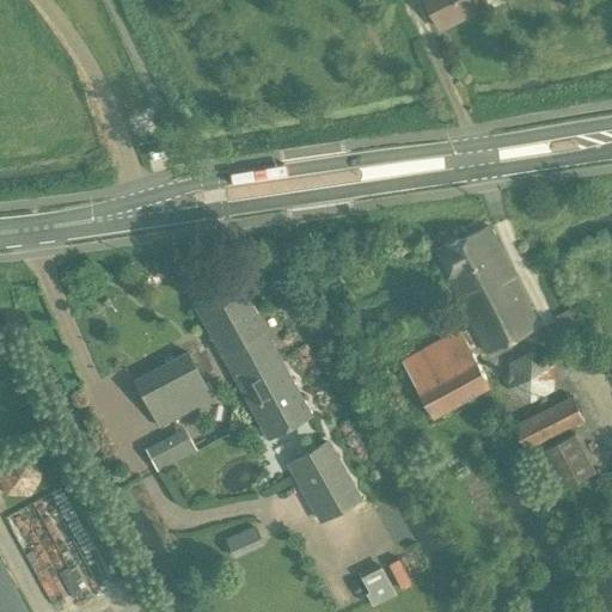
[(427,0),(442,29),(489,5),(487,0),(427,0)]
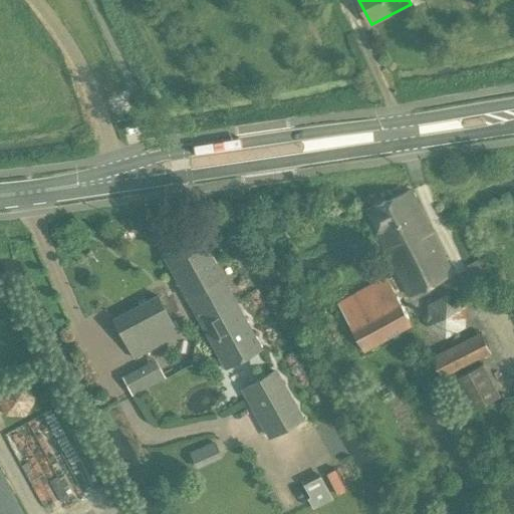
[(453,273),(413,191),(412,189),(368,211),(410,294),(453,273)]
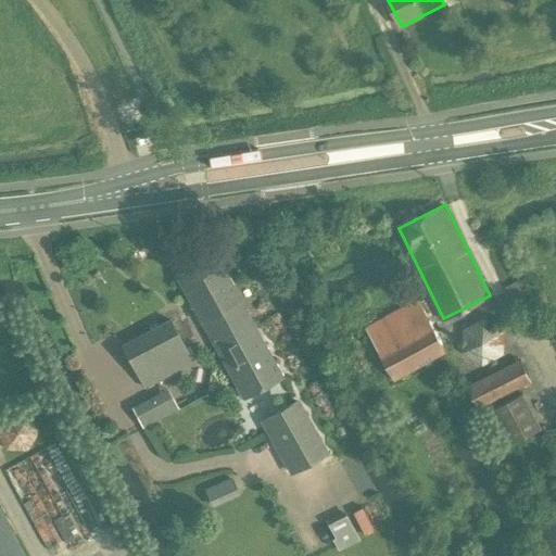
[(202,325),(215,349),(254,327),(218,258),(178,280),(202,325)]
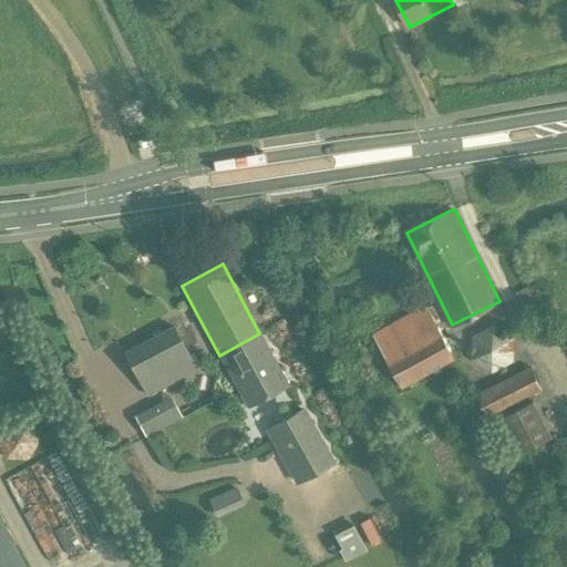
[(425,306),(373,334),(403,388),(455,359),(425,306)]
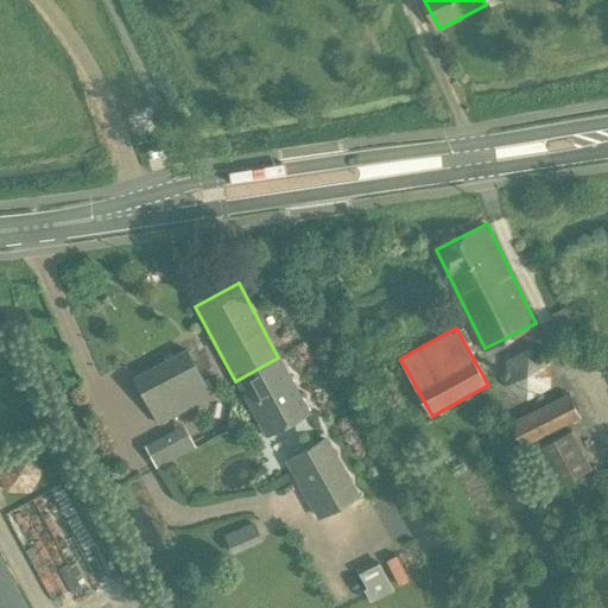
[(134,378),(158,423),(210,396),(187,350),(134,378)]
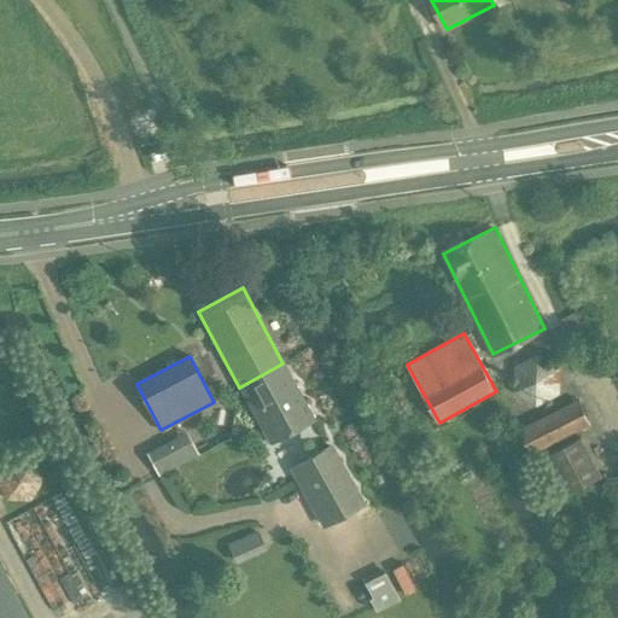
[(314,419),(283,363),(239,388),(269,443),(314,419)]
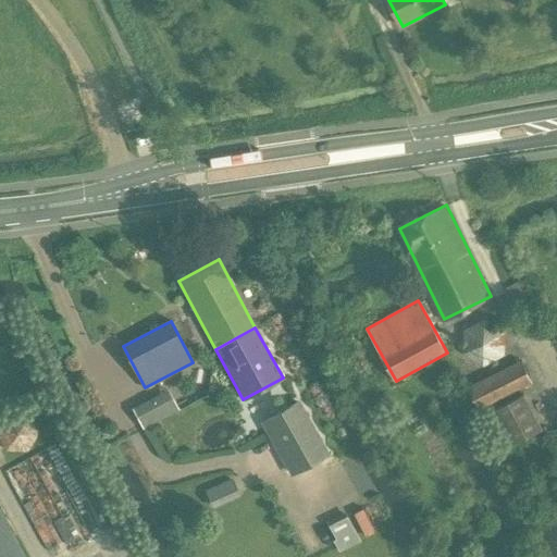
[(480,408),(532,381),(521,362),(469,388),(480,408)]
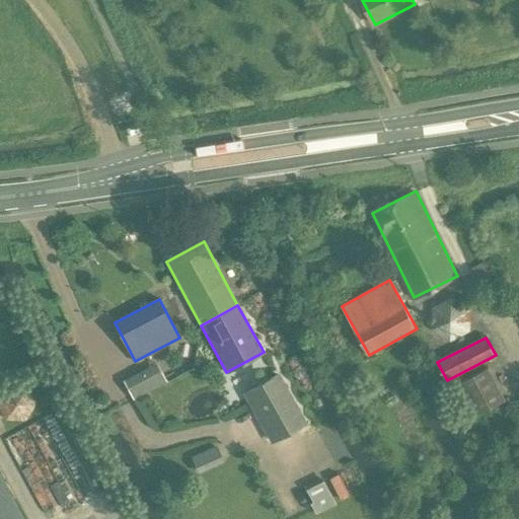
[(489,368),(460,382),(476,413),(505,398),(489,368)]
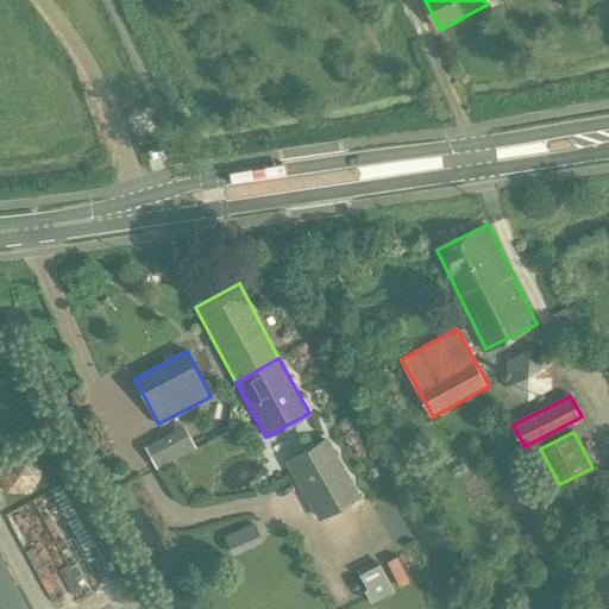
[(314,520),(359,495),(327,438),(306,451),(283,464),(314,520)]
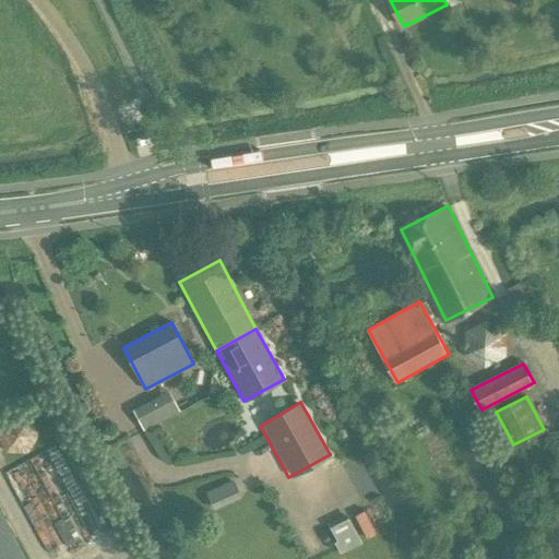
[(0,424),(0,443),(4,451),(27,452),(37,435),(27,415),(8,415),(0,424)]
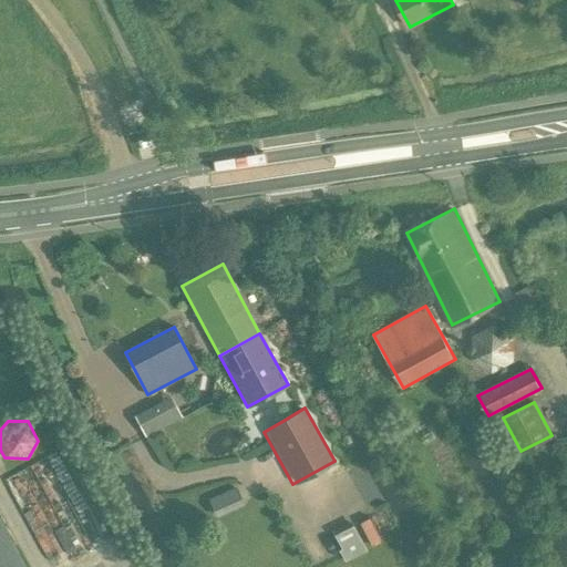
[(368,550),(352,522),(334,531),(342,547),(340,548),(347,560),(368,550)]
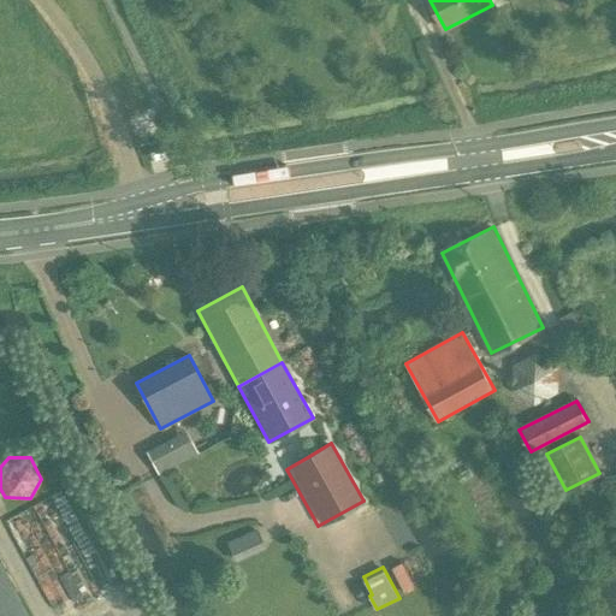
[(0,615),(23,615),(0,570),(0,615)]
